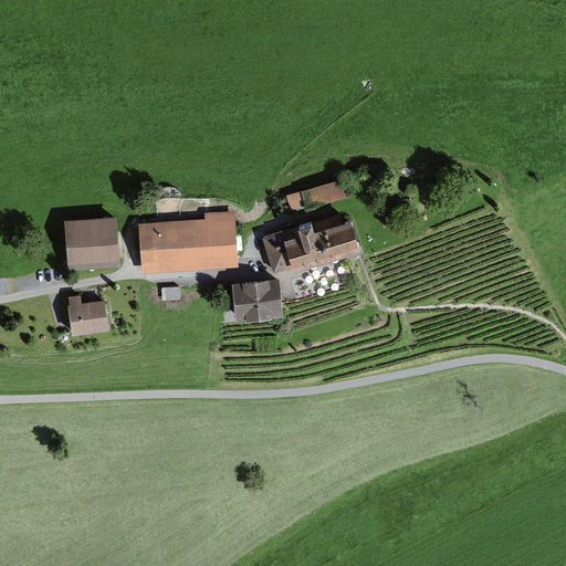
[(295,211),(344,196),(338,180),(290,196),(295,211)]
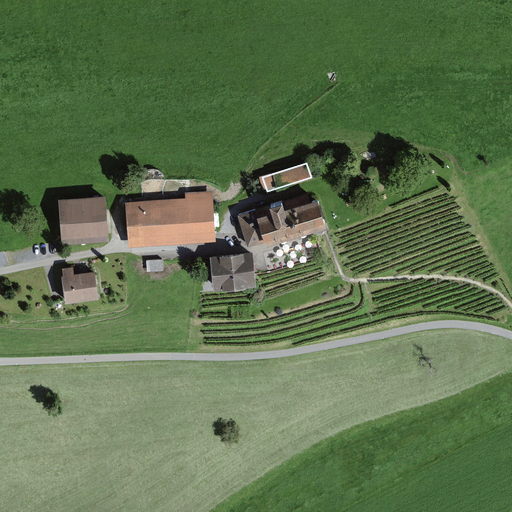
[(186,198),(127,201),(129,244),(215,240),(212,190),(186,192),(186,198)]
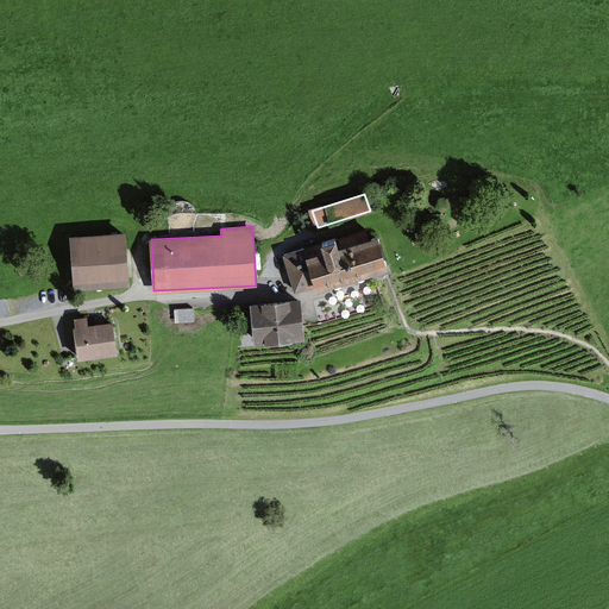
[(125,230),(68,233),(71,288),(129,284),(125,230)]
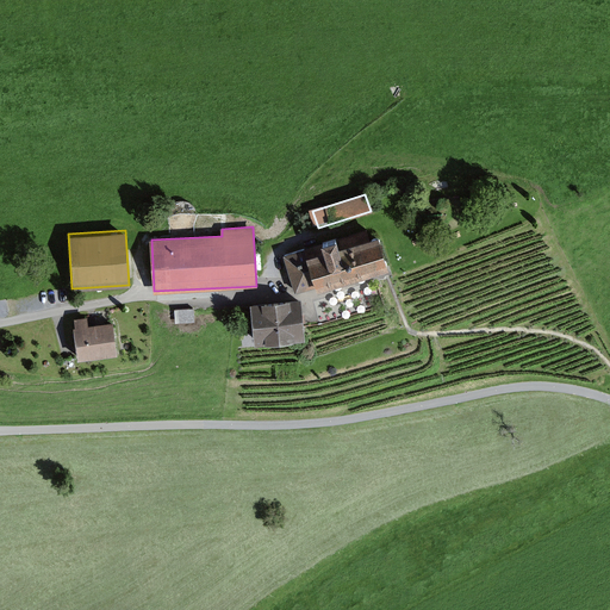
[(388,266),(378,230),(287,257),(297,290),(317,284),(318,287),(388,266)]
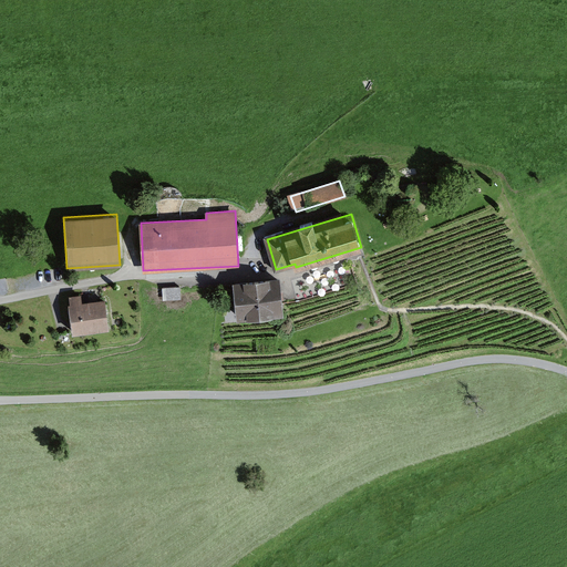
[(281,303),(279,278),(235,282),(239,316),(282,311),(281,303)]
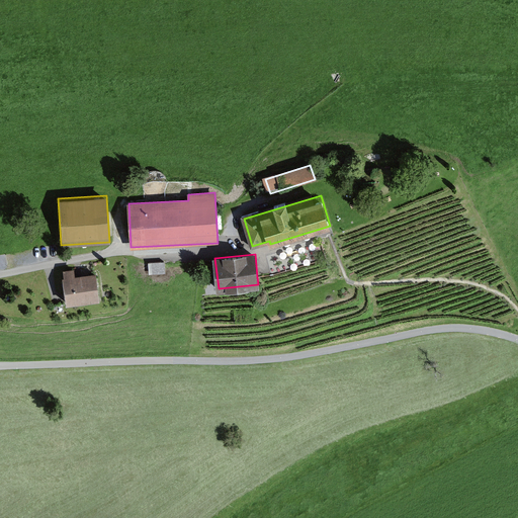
[(148,263),(149,275),(165,274),(165,262),(148,263)]
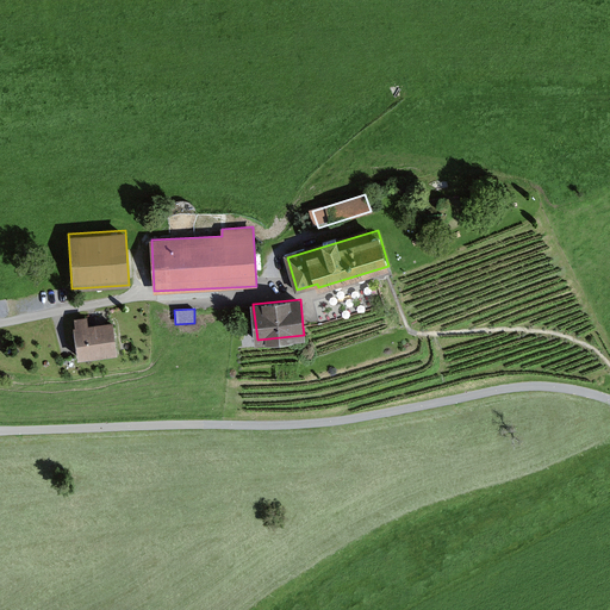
[(113,353),(110,322),(86,324),(85,316),(68,318),(74,358),(113,353)]
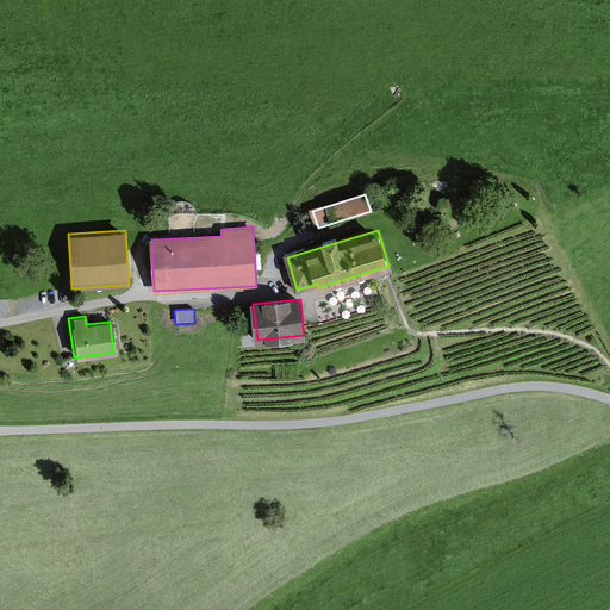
All buildings are outlined.
